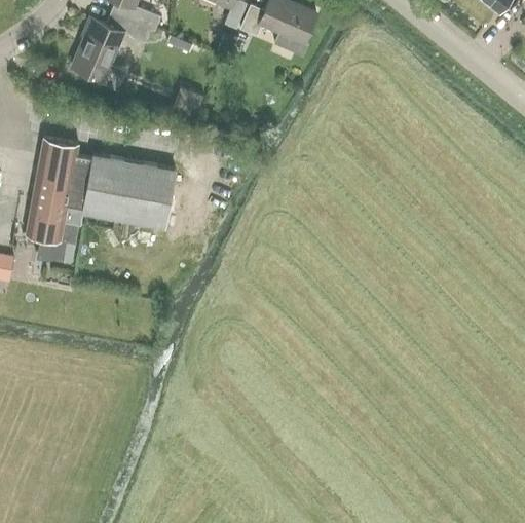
[(140,27),(151,31),(155,32),(160,19),(136,8),(138,0),(114,0),(117,1),(112,13),(138,25),(140,27)]
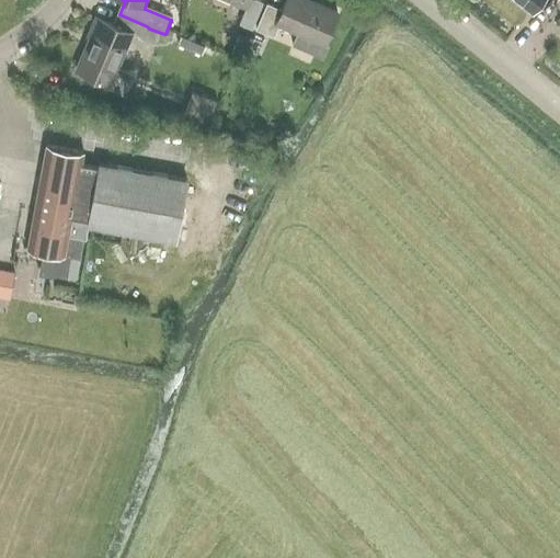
[(252,31),(264,3),(254,0),(225,0),(248,10),(240,26),(252,31)]
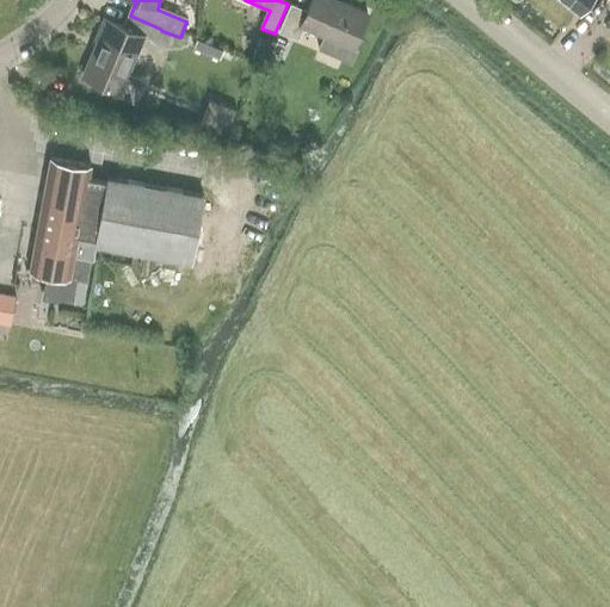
[(369,17),(330,0),(314,0),(309,14),(293,6),(281,33),(299,42),(303,31),(325,39),(320,51),(353,66),(359,51),(355,50),(369,17)]
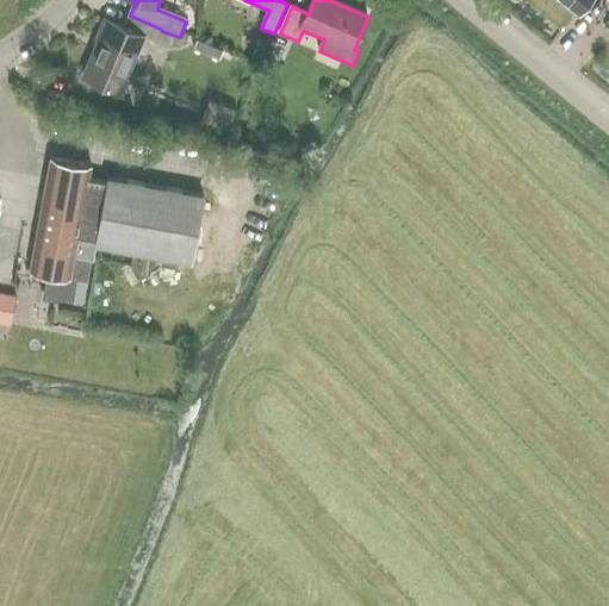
[(559,0),(579,17),(592,0),(559,0)]
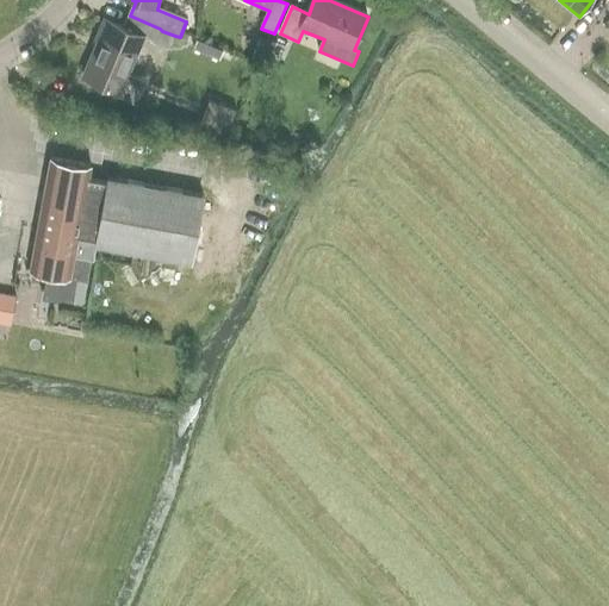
[(169,51),(175,36),(162,31),(160,29),(130,16),(123,31),(105,23),(97,43),(99,44),(84,79),(120,94),(119,98),(137,106),(148,82),(129,75),(144,41),(169,51)]
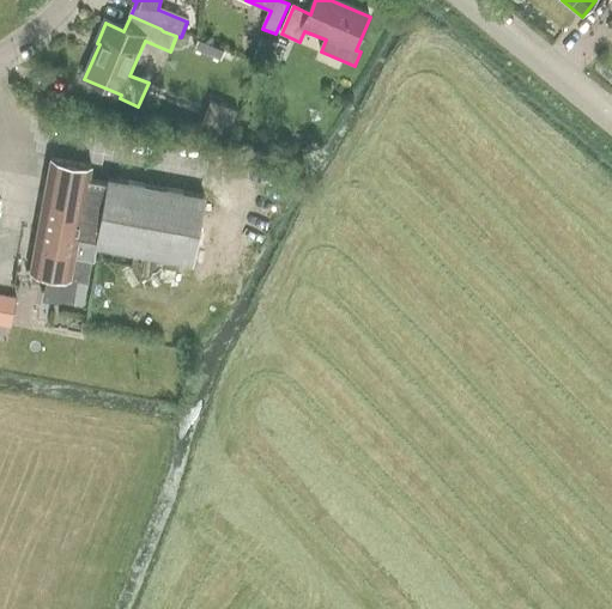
[(266,66),(276,43),(261,37),(252,60),(266,66)]
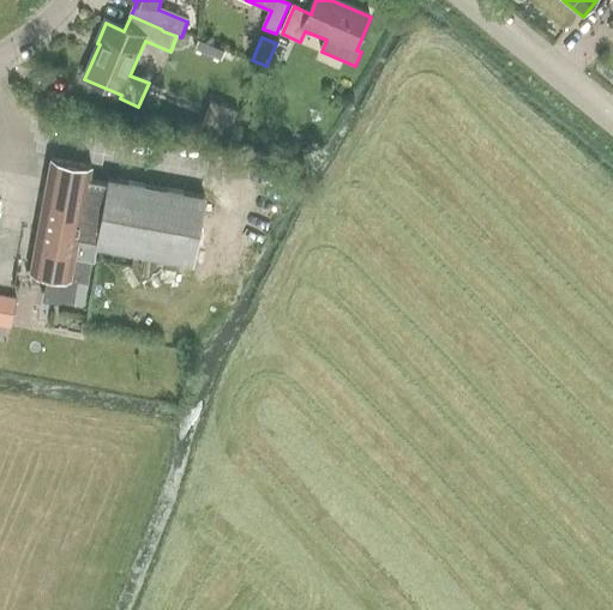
[(76,263),(90,185),(92,169),(52,162),(31,275),(72,283),(76,263)]
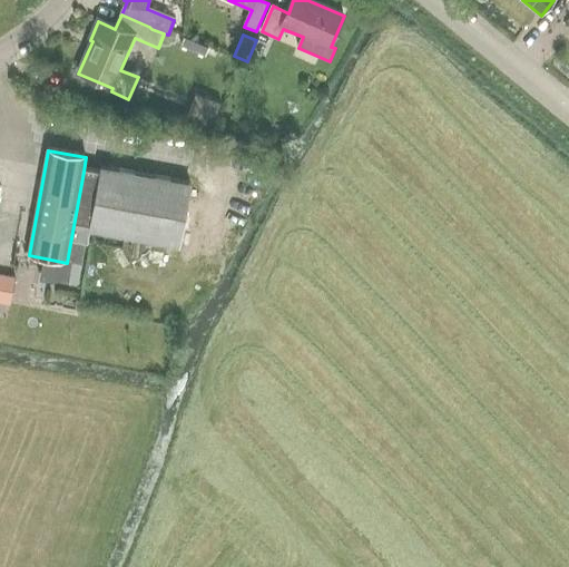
[(87,246),(90,230),(108,233),(178,246),(190,185),(101,169),(100,175),(84,172),(70,244),(87,246)]
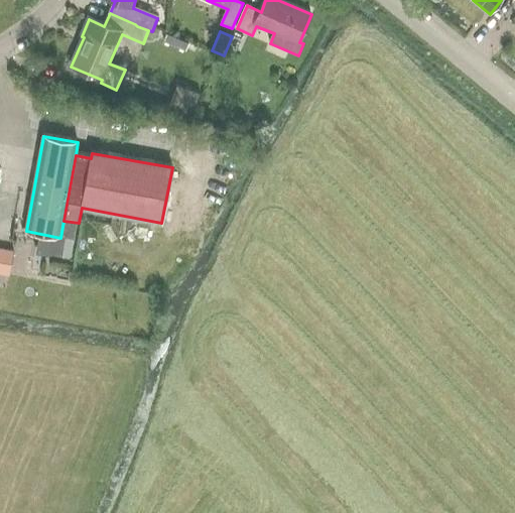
[(0,272),(11,275),(17,249),(0,245),(0,272)]
